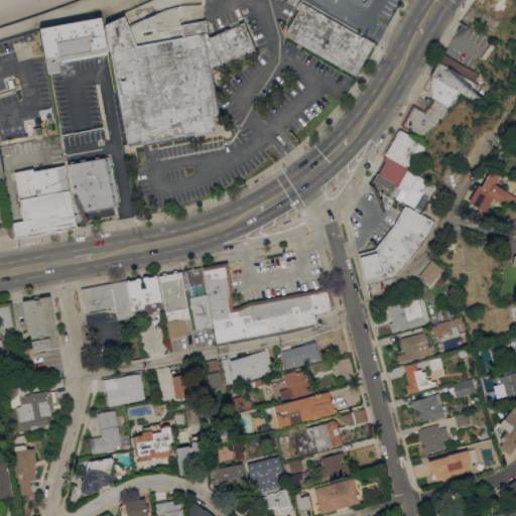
[(486,13),(484,16),(477,12),(479,9),(477,8),(481,0),(508,0),(508,1),(506,4),(507,5),(504,11),(500,9),(495,18),(486,13)]
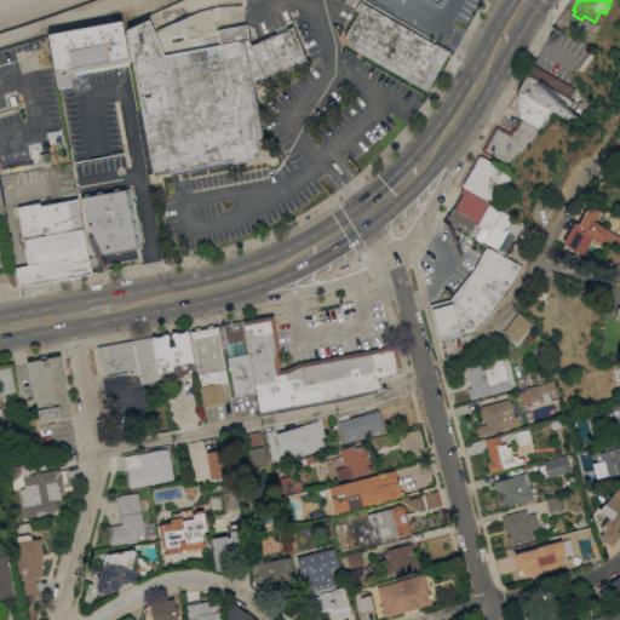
[(426,90),(351,47),(346,35),(344,34),(357,10),(354,7),(359,1),(434,44),(435,42),(448,51),(426,90)]
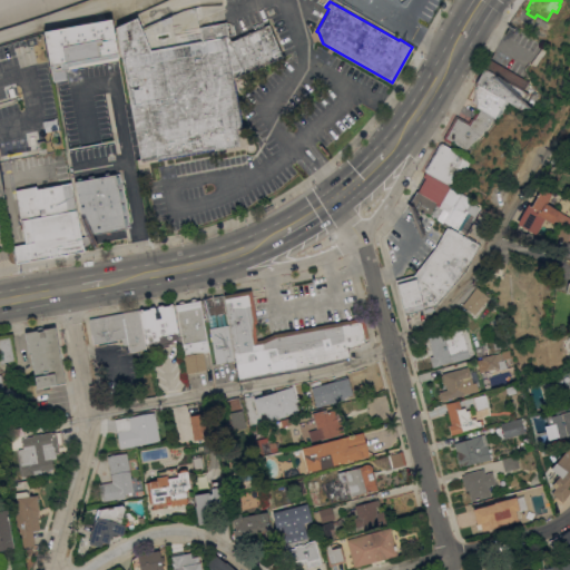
[(137,18),(143,29),(179,11),(202,6),(224,5),(229,36),(232,40),(269,25),(284,58),(234,78),(243,128),(237,129),(241,146),(141,164),(117,27),(137,18)]
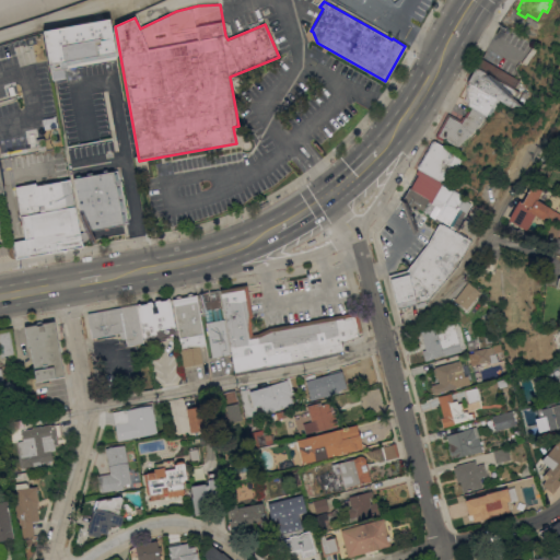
[(44,34),(44,31),(61,28),(109,19),(116,56),(68,66),(68,69),(61,70),(60,63),(50,65),(44,34)]
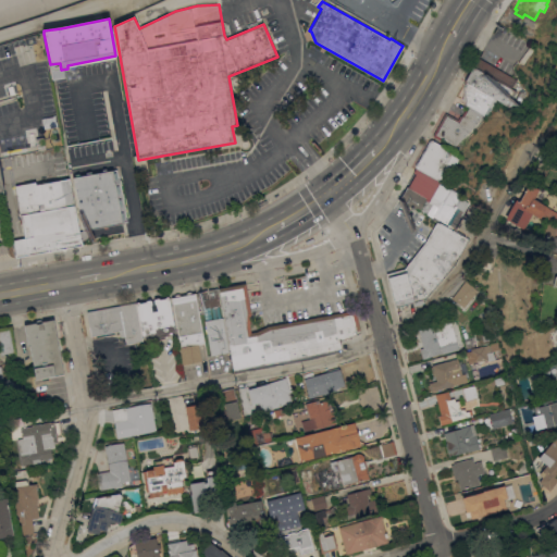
[(468,84),(463,81),(471,69),(471,66),(473,67),(474,66),(511,88),(511,89),(517,93),(511,101),(508,107),(497,101),(487,119),(483,115),(479,122),(472,130),(456,147),(441,138),(440,140),(434,137),(447,114),(458,121),(461,116),(466,110),(468,107),(467,107),(467,101),(465,95),(465,87),(467,87),(468,85),(468,84)]
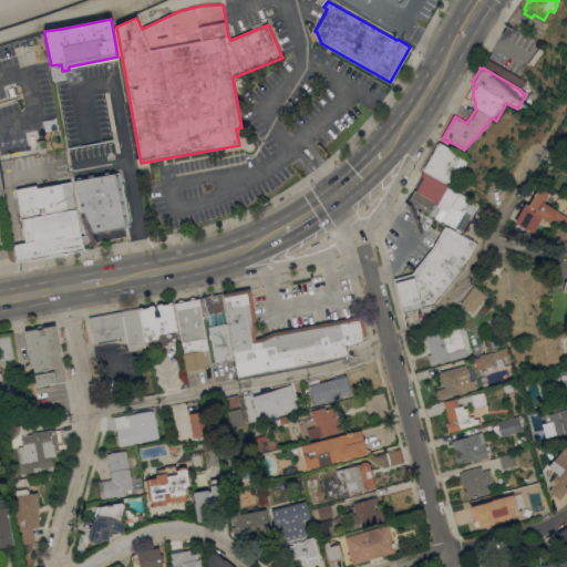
[(66,147),(112,138),(113,141),(116,140),(121,167),(117,168),(119,178),(122,177),(123,182),(121,182),(127,218),(122,219),(123,226),(83,234),(66,147)]
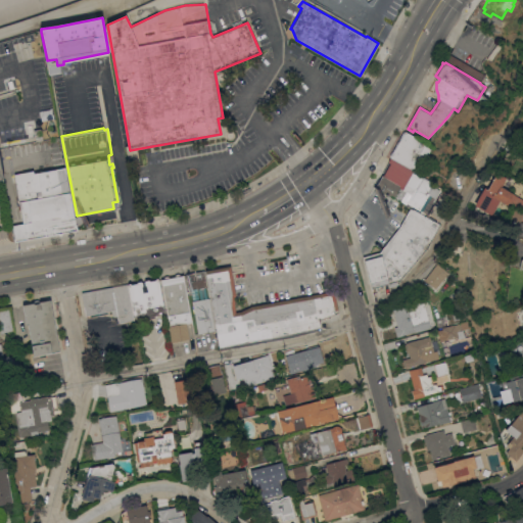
[(416,174),(389,158),(390,156),(405,131),(431,146),(416,174)]
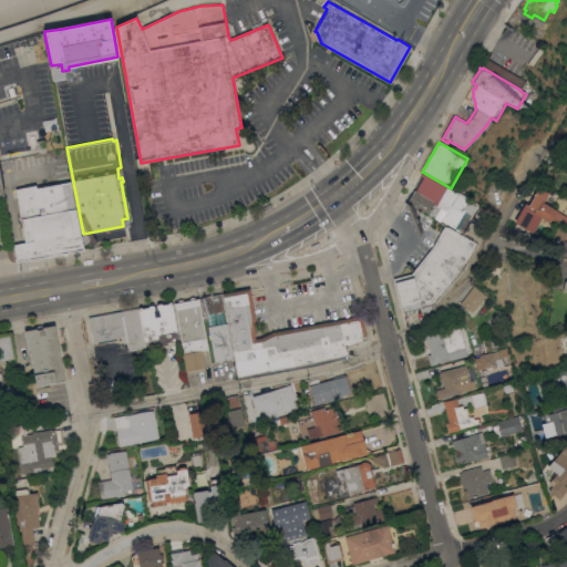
[(560,168),(559,168),(547,162),(554,151),(566,157),(566,156),(566,171),(566,172),(560,168)]
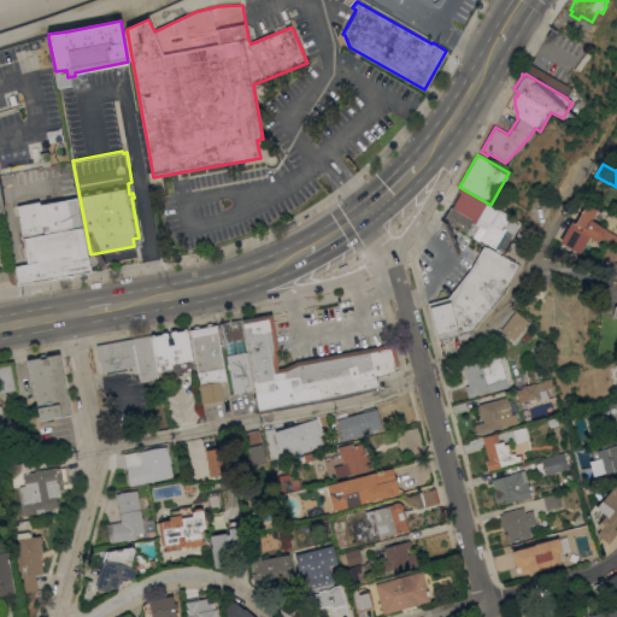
[(521,223),(519,224),(521,224),(515,234),(505,229),(504,230),(488,221),(483,228),(474,222),(470,221),(471,218),(451,206),(459,192),(458,189),(459,187),(491,205),(521,223)]
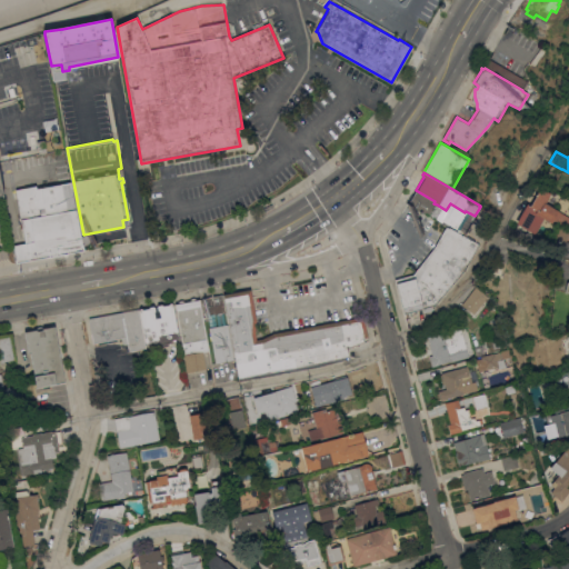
[(16,262),(12,245),(26,242),(15,189),(36,185),(37,188),(70,181),(82,250),(16,262)]
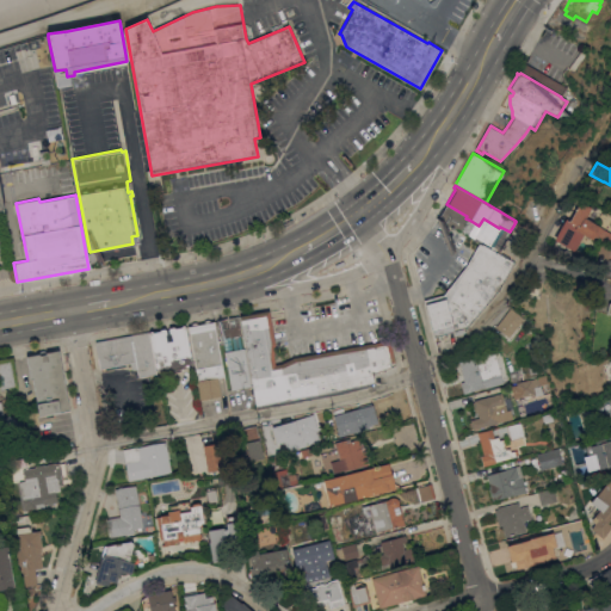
[(562,224),(565,221),(566,218),(569,221),(580,202),(591,207),(585,218),(610,233),(610,244),(594,235),(593,238),(592,240),(582,234),(574,251),(554,240),(556,236),(556,235),(559,230),(559,232),(562,227),(561,227),(562,224)]
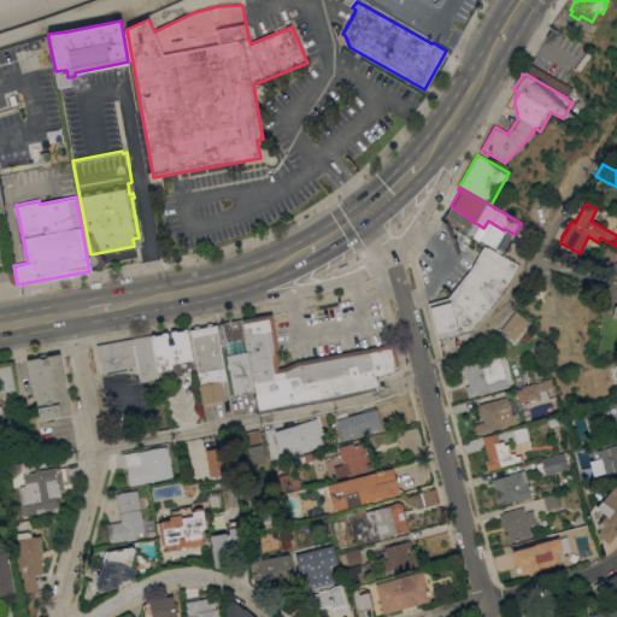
[(504,230),(494,247),(479,239),(479,240),(464,233),(445,222),(445,221),(444,219),(451,206),(471,218),(470,221),(474,222),(483,228),(488,221),(504,230)]
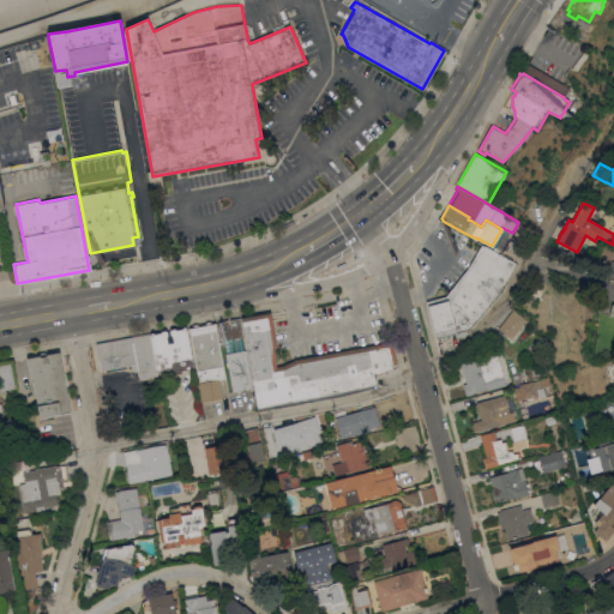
[(470,268),(482,245),(517,264),(501,293),(470,330),(467,330),(468,332),(458,336),(458,333),(437,339),(427,302),(447,298),(470,268)]
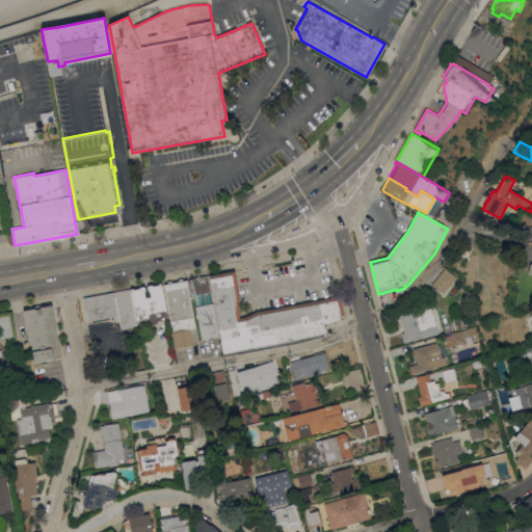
[(517,222),(523,212),(531,216),(531,221),(529,228),(517,222)]
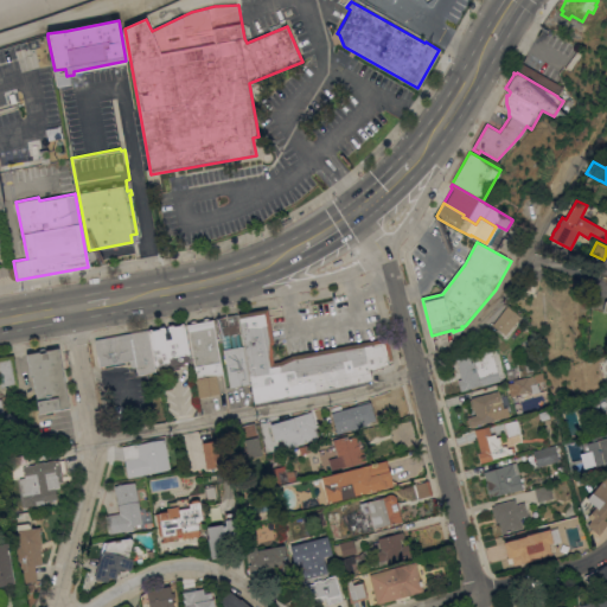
[(535,294),(528,293),(531,278),(538,280),(535,294)]
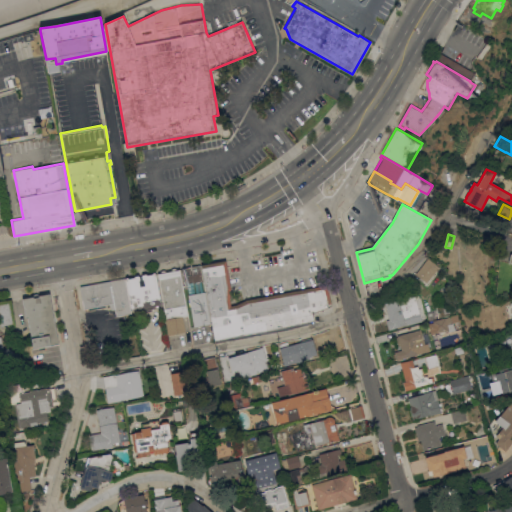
[(427,283),(416,274),(429,258),(440,267),(427,283)]
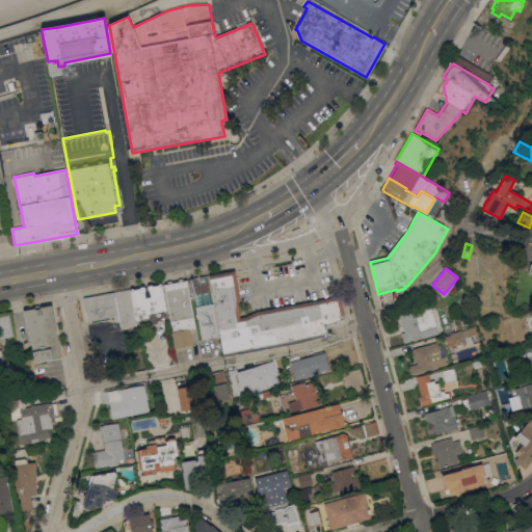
[(210,276),(236,272),(240,299),(239,312),(240,318),(245,317),(257,312),(339,296),(344,316),(341,317),(341,320),(325,325),(326,333),(320,336),(224,354),(210,276)]
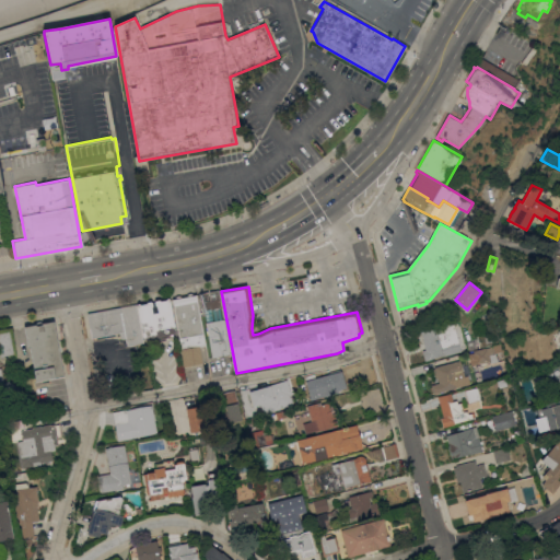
[(203,312),(199,295),(220,291),(223,307),(203,312)]
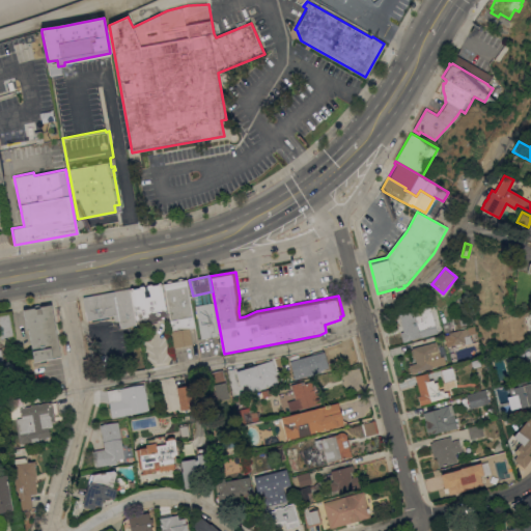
[(185,280),(187,280),(195,328),(190,329),(193,344),(175,347),(164,284),(166,283),(166,282),(167,281),(169,280),(172,280),(172,281),(173,282),(177,282),(177,279),(179,278),(182,278),(184,278),(185,280)]
